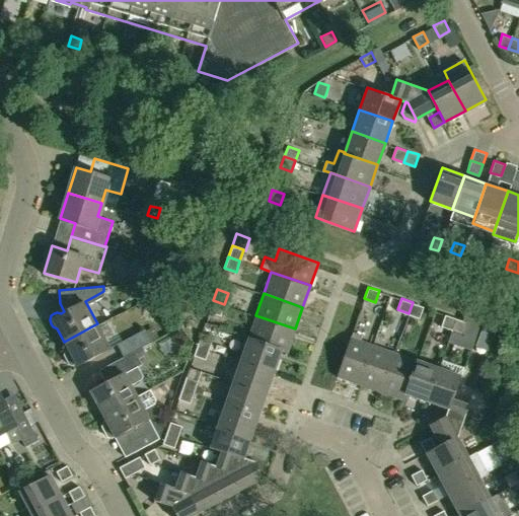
[(213,300),(209,311),(220,315),(224,304),(213,300)]
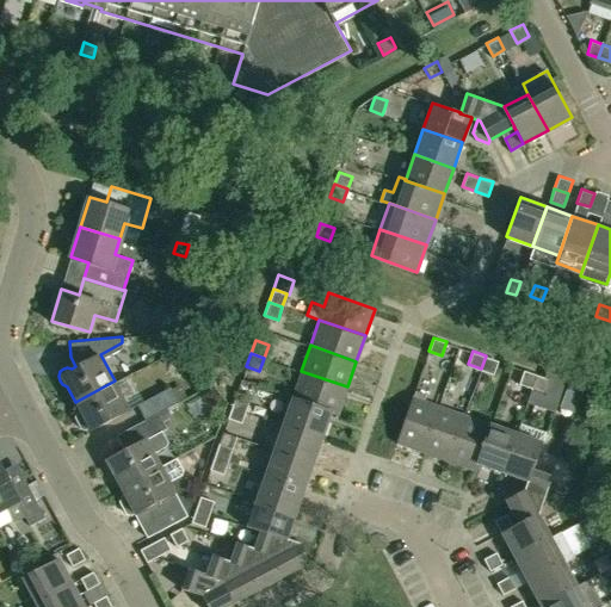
[(486,355),(481,369),(493,373),(498,360),(486,355)]
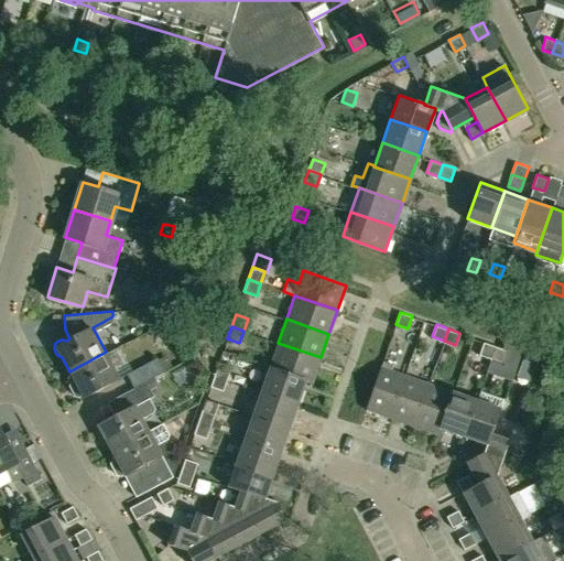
[(486,342),(481,354),(491,357),(496,345),(486,342)]
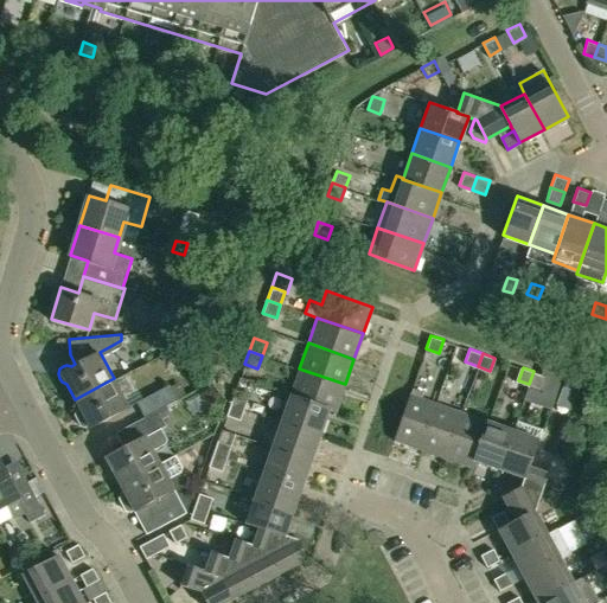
[(529,384),(524,398),(550,406),(562,373),(544,367),(542,374),(545,376),(541,389),(529,384)]
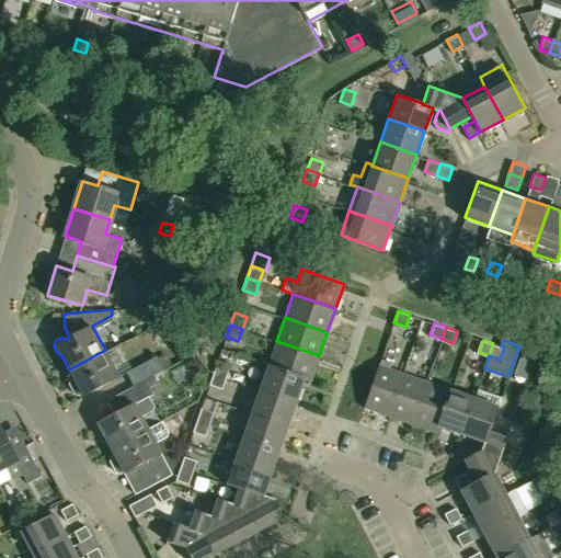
[(310,379),(319,355),(276,341),(268,364),(305,377),(304,377),(310,379)]
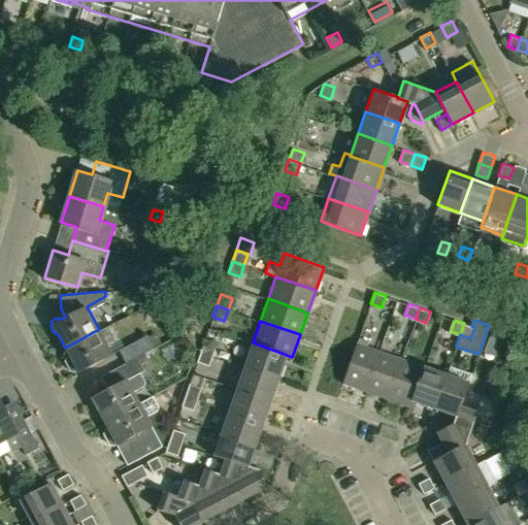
[(464,323),(460,334),(470,338),(474,327),(471,326),(464,323)]
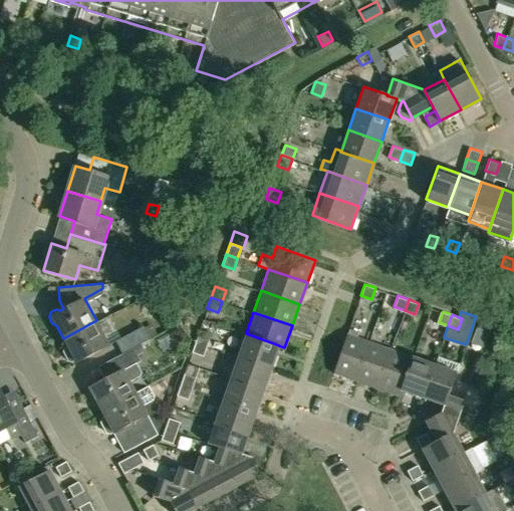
[(72,360),(74,358),(76,361),(108,343),(96,320),(63,338),(67,344),(64,346),(63,350),(68,358),(72,360)]
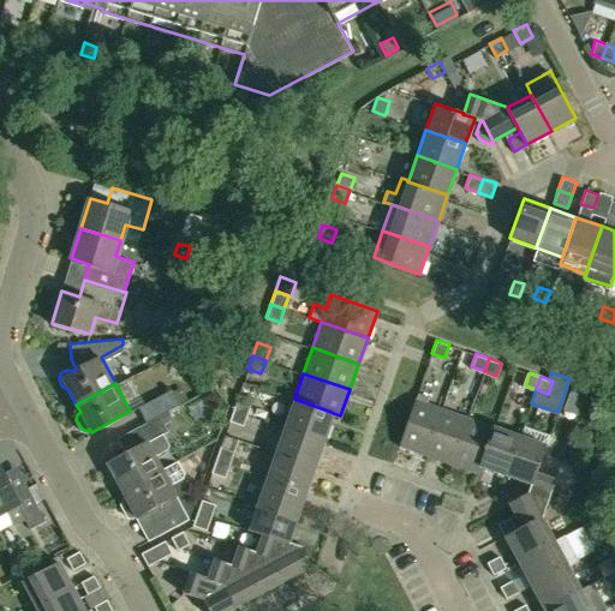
[(181,385),(173,389),(180,403),(187,399),(181,385)]
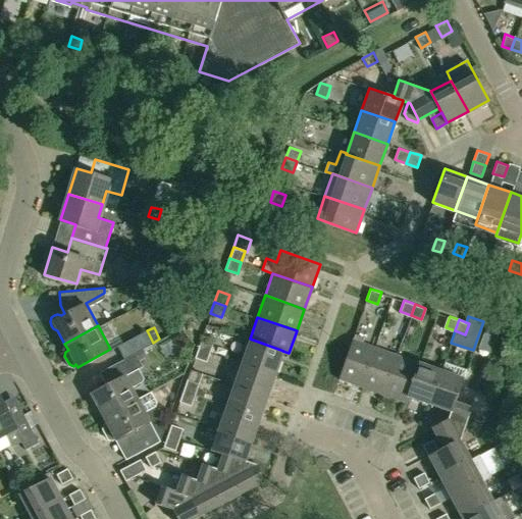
[(117,345),(124,358),(143,348),(153,343),(147,330),(146,329),(117,345)]
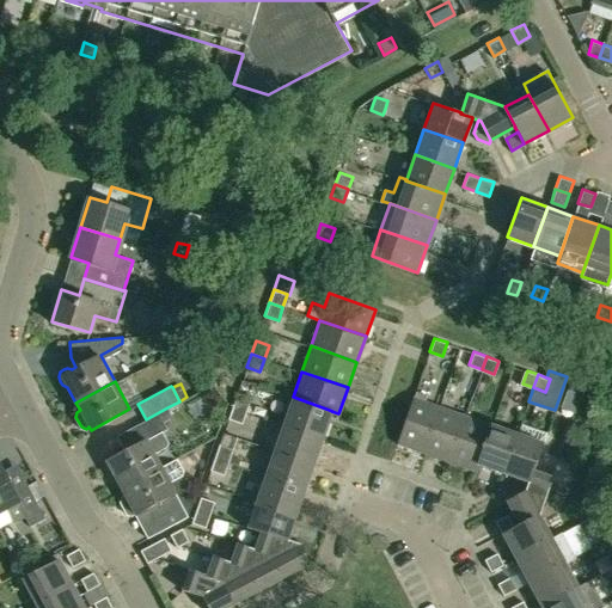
[(238,392),(233,405),(246,410),(251,397),(238,392)]
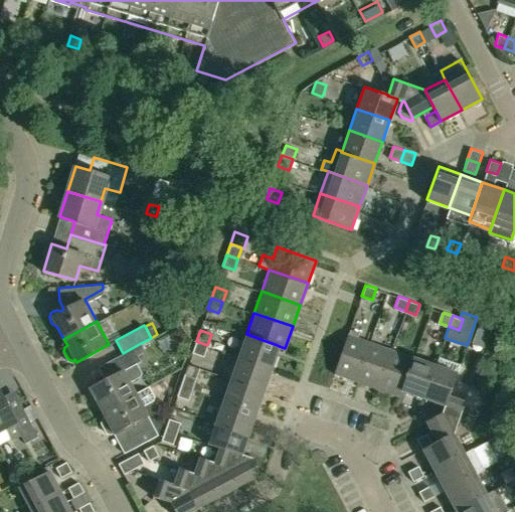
[(378,387),(392,349),(381,345),(384,335),(374,332),(370,341),(357,380),(378,387)]
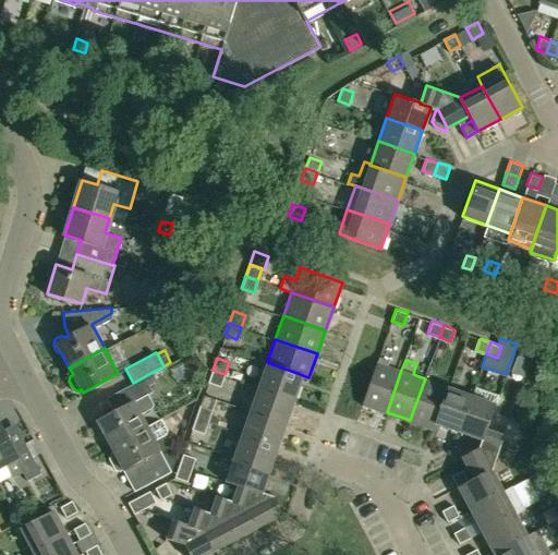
[(387,412),(401,370),(377,361),(362,403),(387,412)]
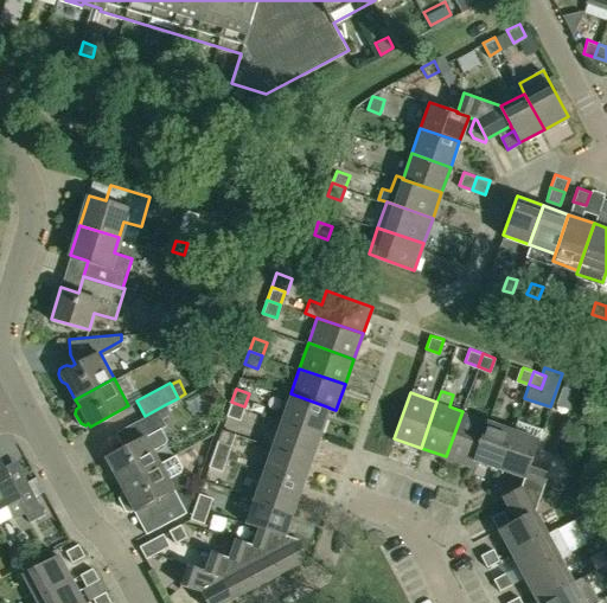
[(320,432),(328,408),(330,408),(291,393),(281,419),(320,432)]
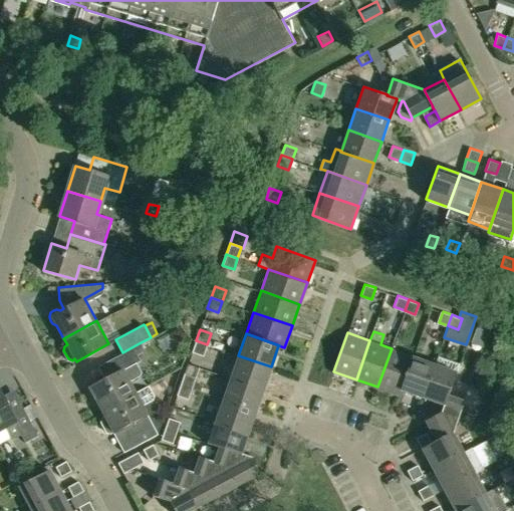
[(207,344),(196,340),(192,351),(203,355),(207,344)]
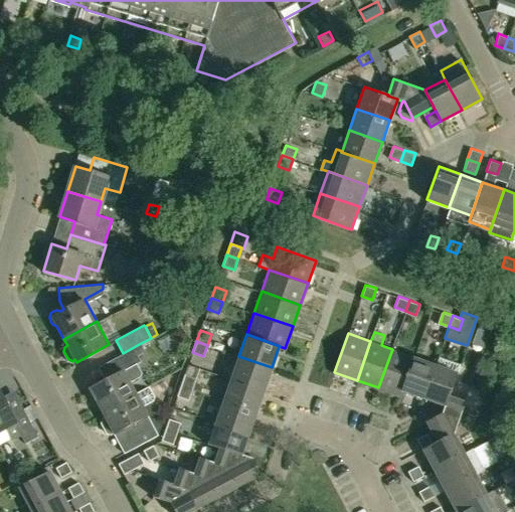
[(102,409),(135,391),(130,381),(140,375),(141,371),(136,362),(141,359),(138,354),(143,351),(144,348),(141,343),(123,353),(110,360),(117,372),(90,387),(102,409)]
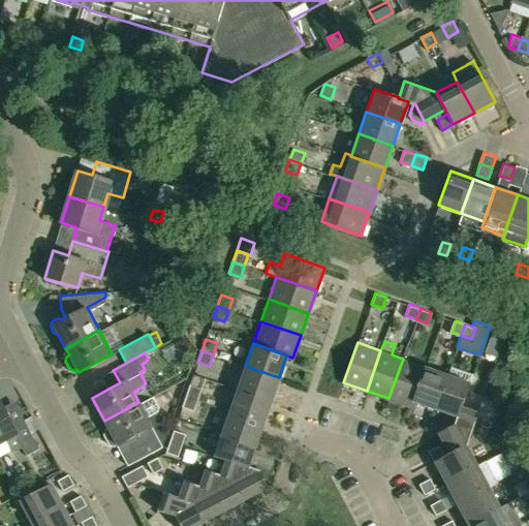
[(413,401),(425,366),(403,359),(389,398),(411,406),(413,401)]
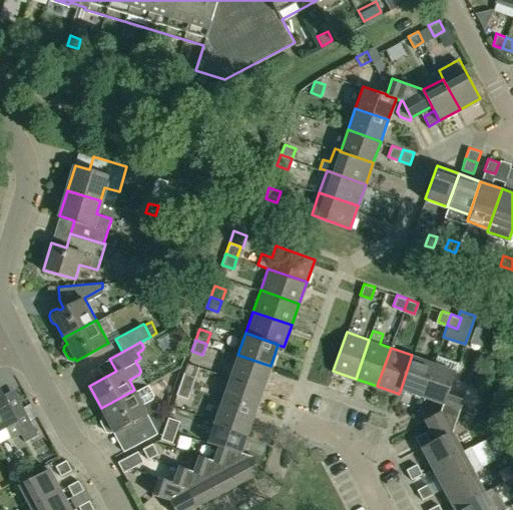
[(434,363),(422,396),(443,403),(444,403),(447,394),(455,371),(459,361),(437,353),(434,363)]
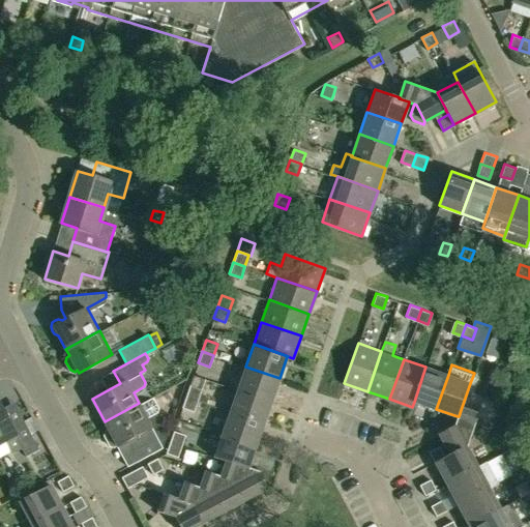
[(272,401),(280,378),(245,367),(238,388),(272,401)]
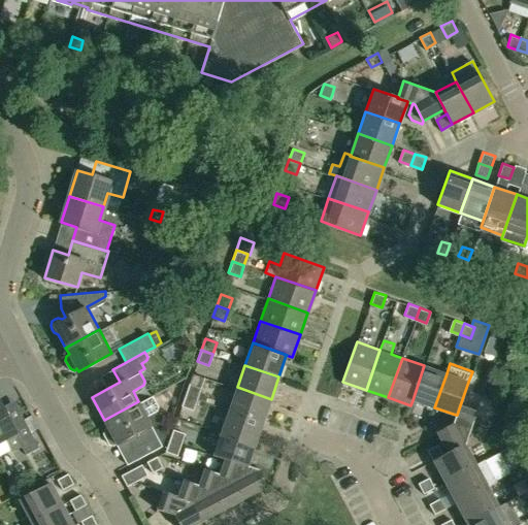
[(434,407),(447,373),(424,365),(413,400),(434,407)]
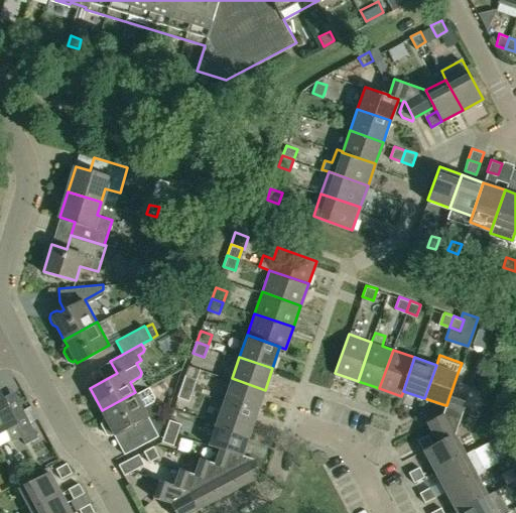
[(188,363),(184,374),(197,378),(200,367),(188,363)]
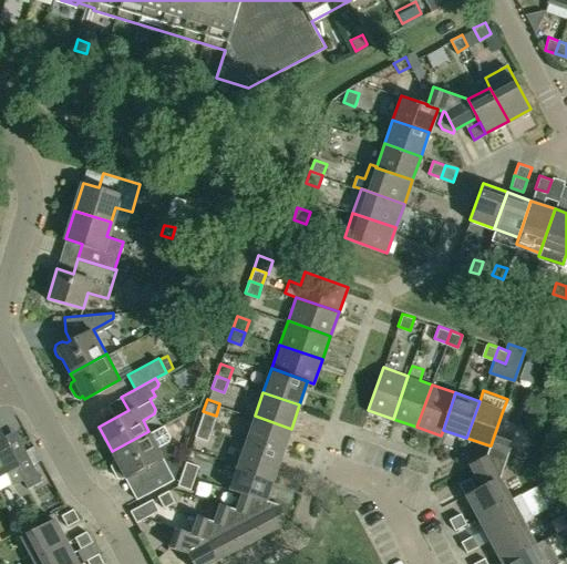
[(203,411),(199,423),(212,428),(216,416),(203,411)]
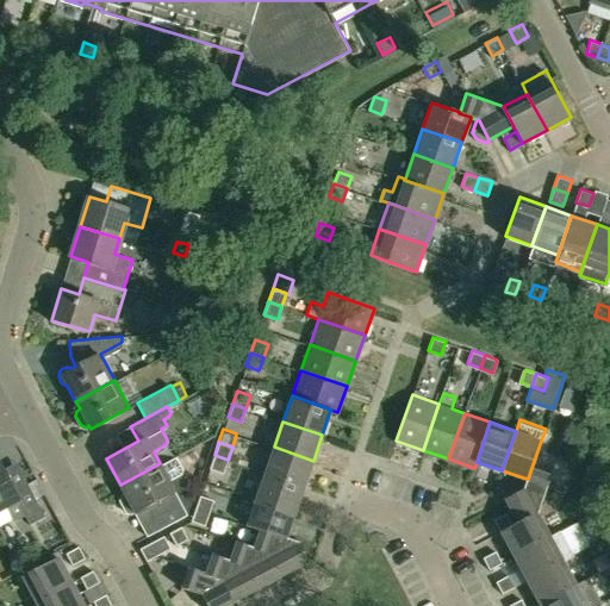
[(304,486),(313,461),(274,447),(265,473),(304,486)]
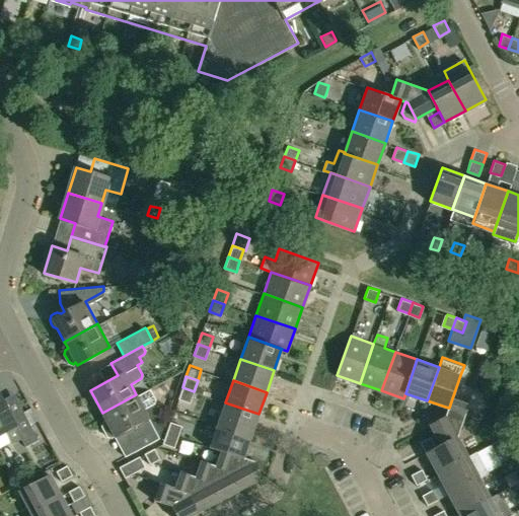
[(127,429),(137,449),(159,437),(143,408),(153,402),(153,394),(150,387),(136,394),(102,413),(106,420),(103,421),(102,425),(107,435),(112,436),(115,435),(115,436),(127,429)]
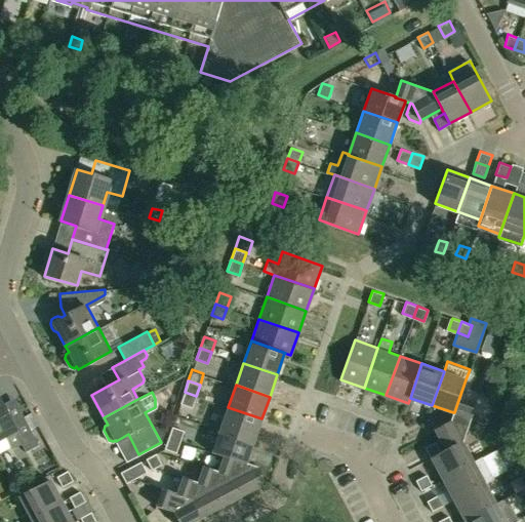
[(185,392),(180,403),(192,407),(196,396),(185,392)]
